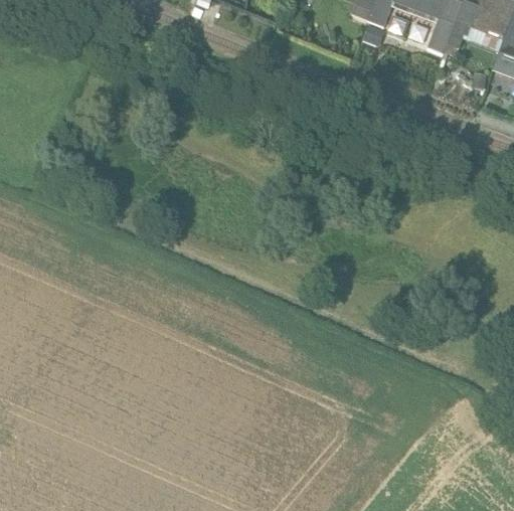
[(357,0),(352,14),(367,20),(374,0),(357,0)]
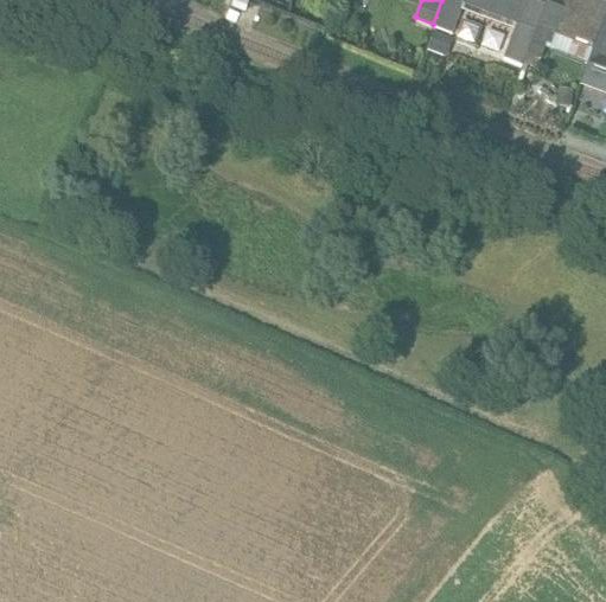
[(441,0),(433,24),(453,31),(463,1),(516,21),(504,53),(523,61),(537,24),(547,0),(441,0)]
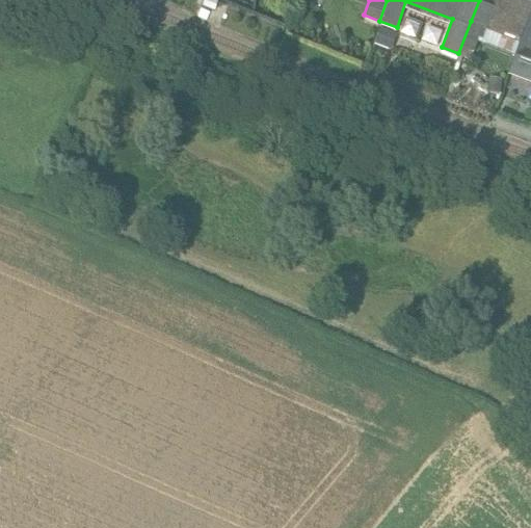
[(530,2),(525,0),(498,0),(487,29),(521,42),(530,10),(530,2)]
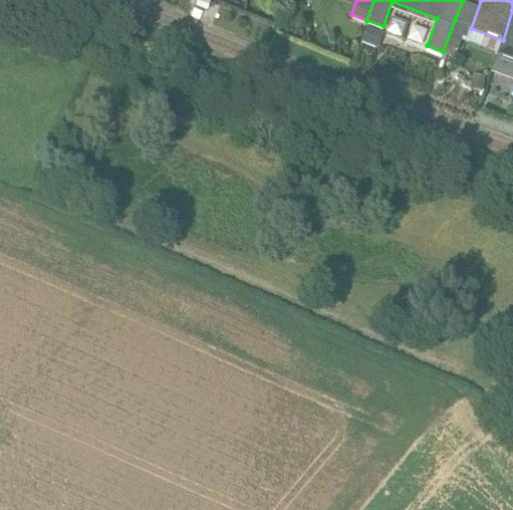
[(512,10),(503,40),(499,51),(512,57),(512,10)]
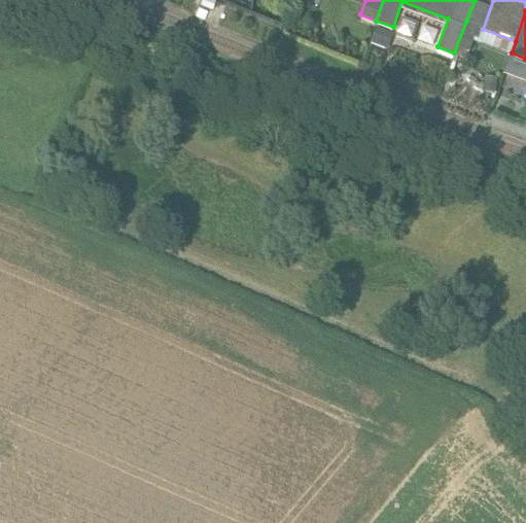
[(474,38),(479,25),(466,21),(454,53),(467,57),(474,38)]
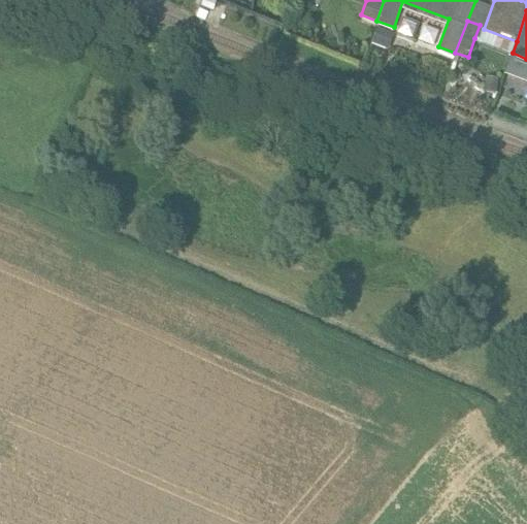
[(397,32),(381,26),(374,40),(392,46),(397,32)]
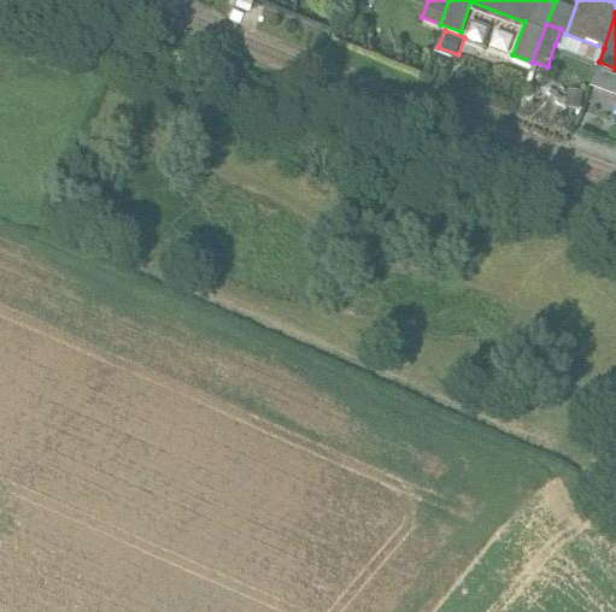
[(582,87),(568,87),(567,101),(581,103),(582,87)]
